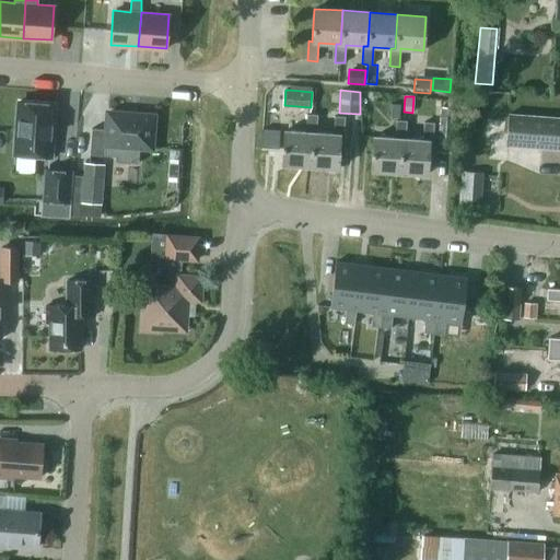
[(15,154),(50,156),(51,138),(53,138),(54,126),(53,126),(54,104),(19,102),(15,154)]
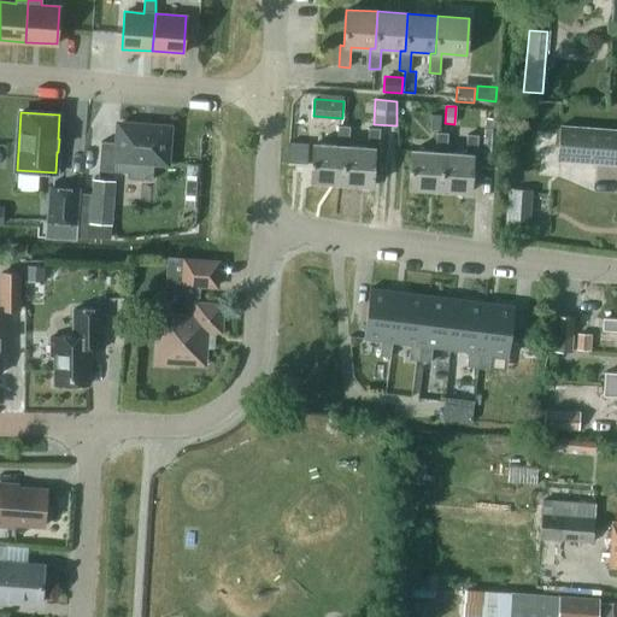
[(440,130),(441,116),(430,115),(430,130),(440,130)]
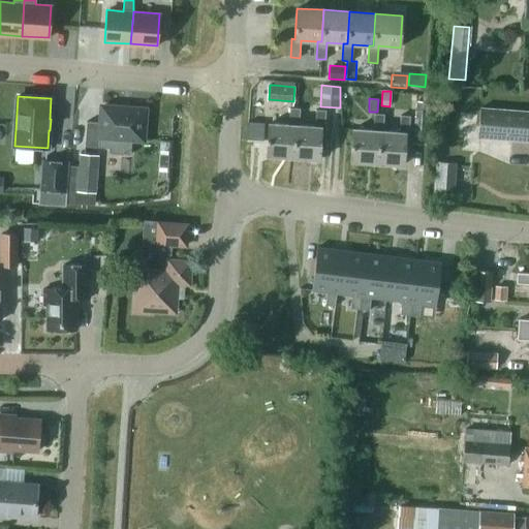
[(87,121),(85,146),(110,148),(109,152),(130,154),(131,139),(143,139),(145,110),(102,106),(100,122),(87,121)]
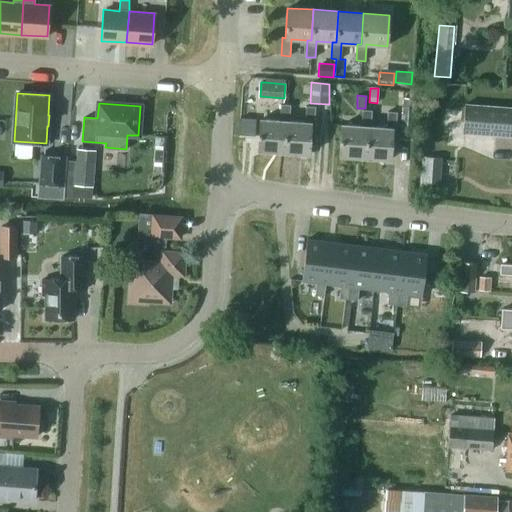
[(258,150),(284,152),(286,121),(289,121),(291,105),(281,104),(280,121),(260,119),(258,150)]
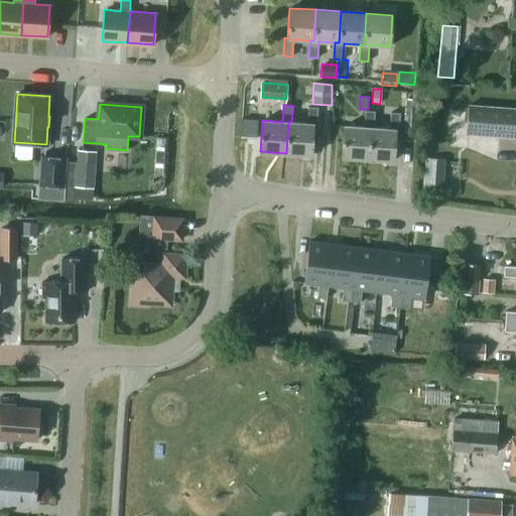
[(515,108),(470,106),(468,134),(515,136),(515,108)]
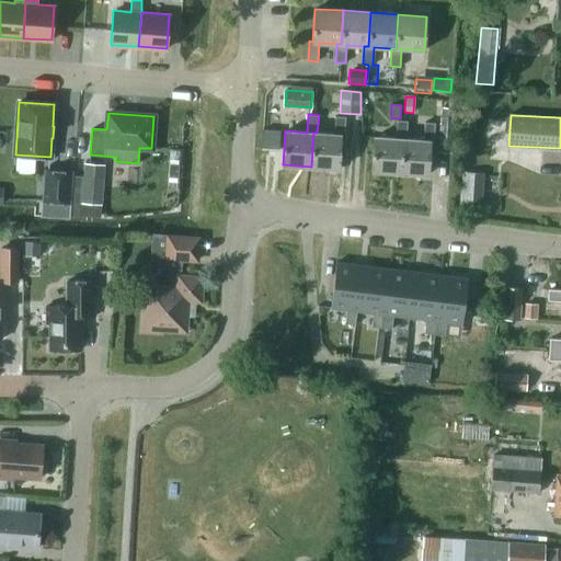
[(311,167),(315,167),(339,169),(341,136),(345,136),(346,116),(336,116),(334,134),(317,133),(313,133),(311,167)]
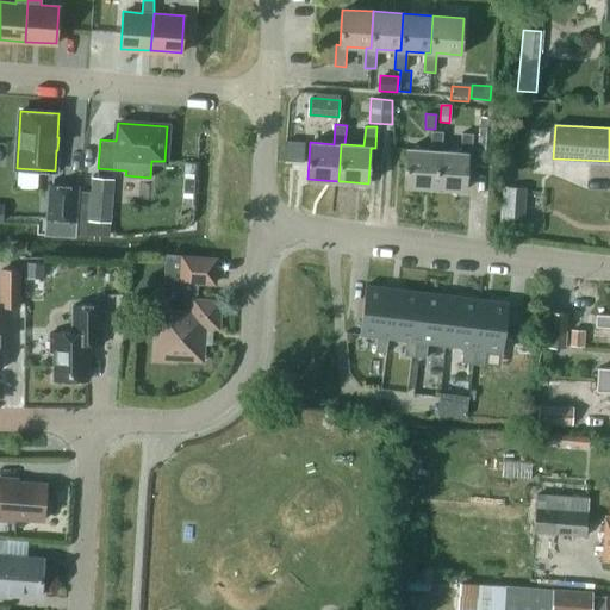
[(404,186),(436,188),(439,150),(442,151),(443,131),(433,131),(431,150),(408,149),(404,186)]
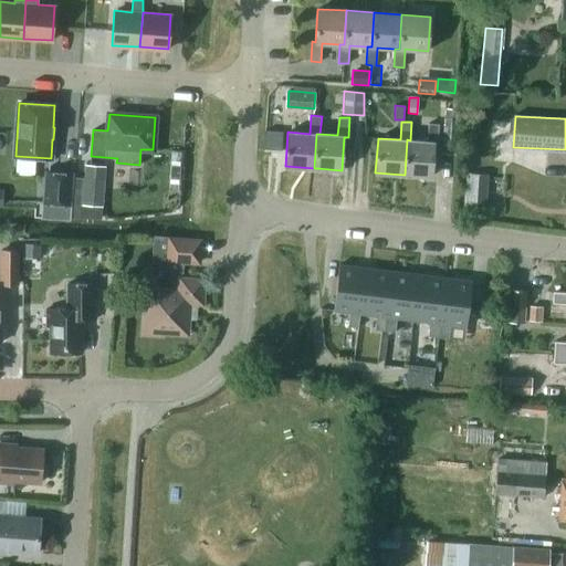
[(405,175),(408,175),(432,176),(435,143),(438,143),(439,124),(429,123),(428,142),(410,140),(407,139),(405,175)]
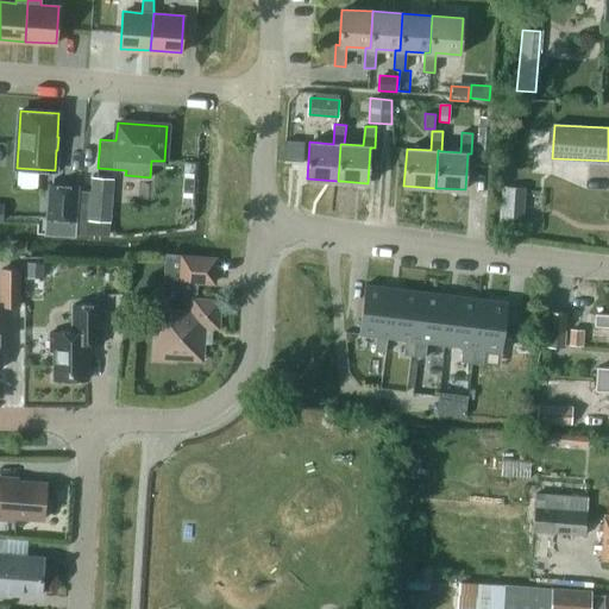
[(475,164),(490,165),(493,133),(476,132),(475,164)]
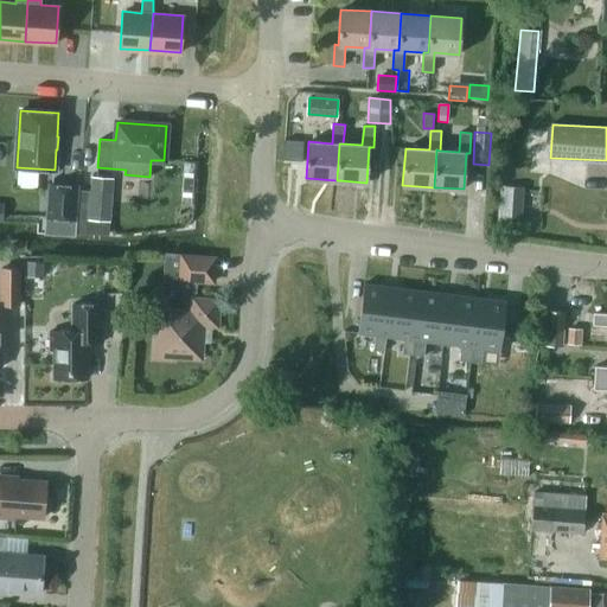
[(500,183),(498,217),(521,219),(524,185),(500,183)]
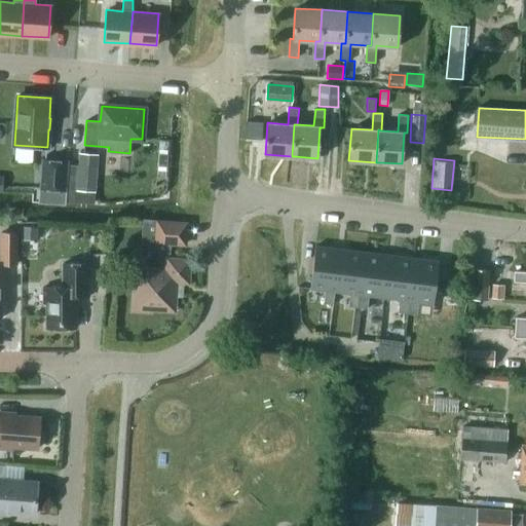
[(63,189),(65,160),(44,159),(42,188),(63,189)]
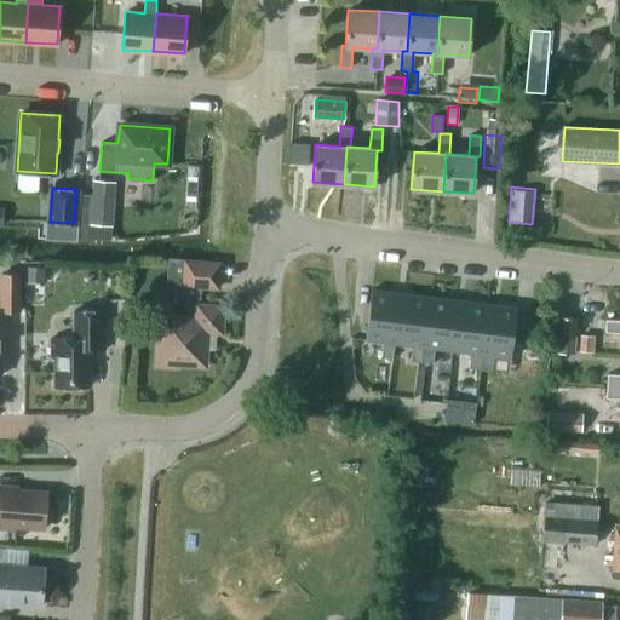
[(92,205),(90,224),(112,225),(114,206),(92,205)]
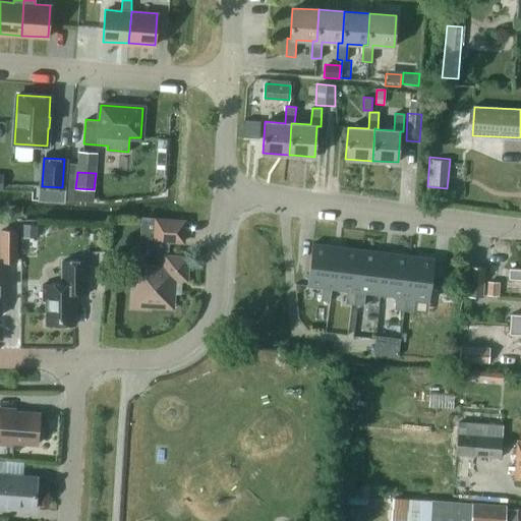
[(153,242),(185,243),(186,219),(154,217),(153,242)]
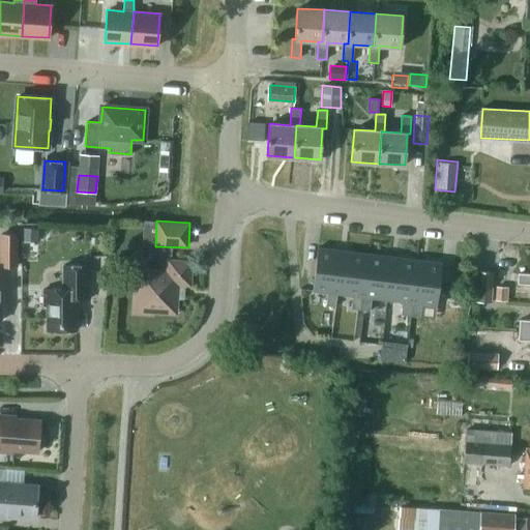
[(37,228),(25,228),(25,240),(37,240),(37,228)]
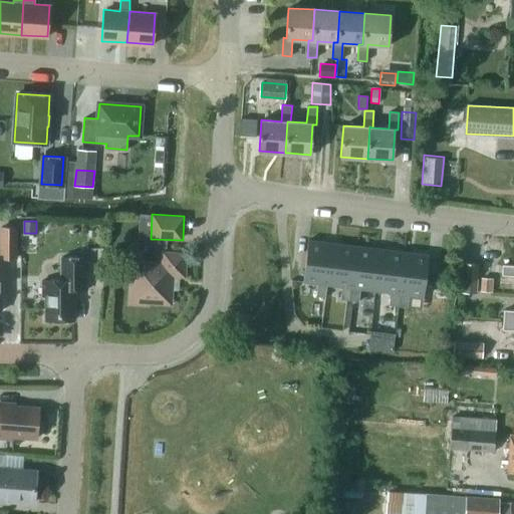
[(0,257),(16,257),(16,227),(0,227),(0,257)]
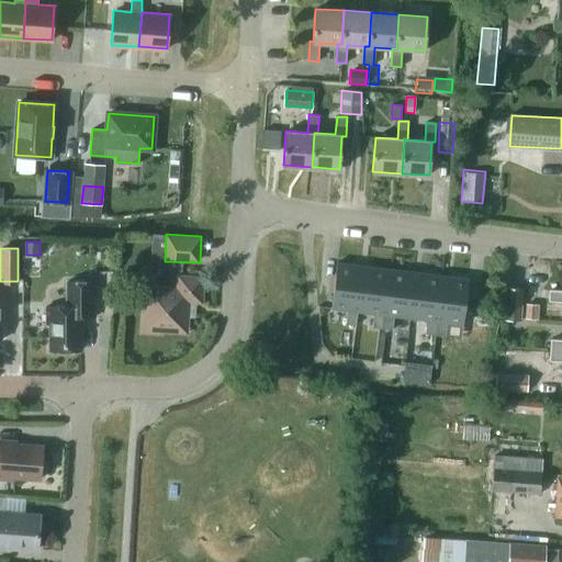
[(344,322),(355,324),(357,310),(356,310),(362,263),(336,260),(330,306),(346,308),(344,322)]
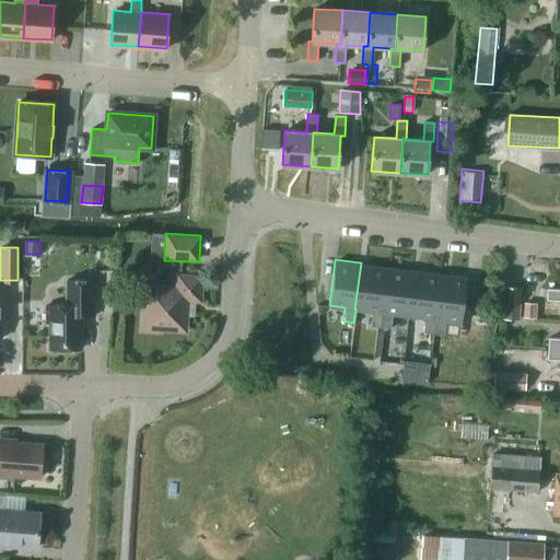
[(356,308),(371,311),(369,325),(380,326),(387,267),(361,263),(354,308),(356,308)]
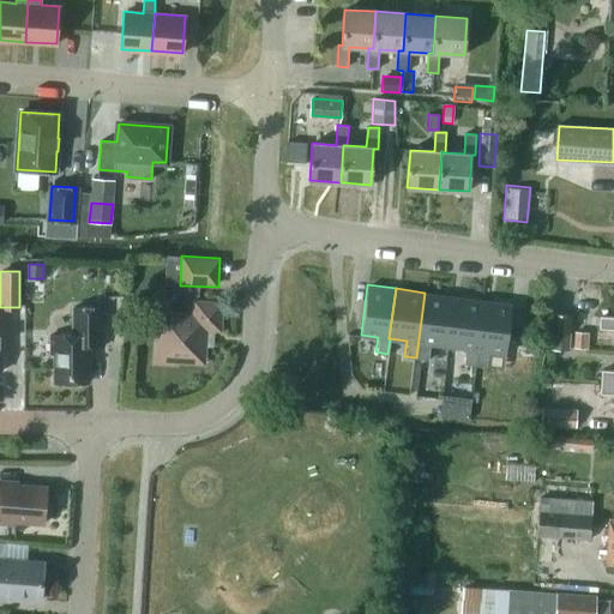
[(416,357),(427,359),(429,344),(447,347),(453,296),(425,293),(416,357)]
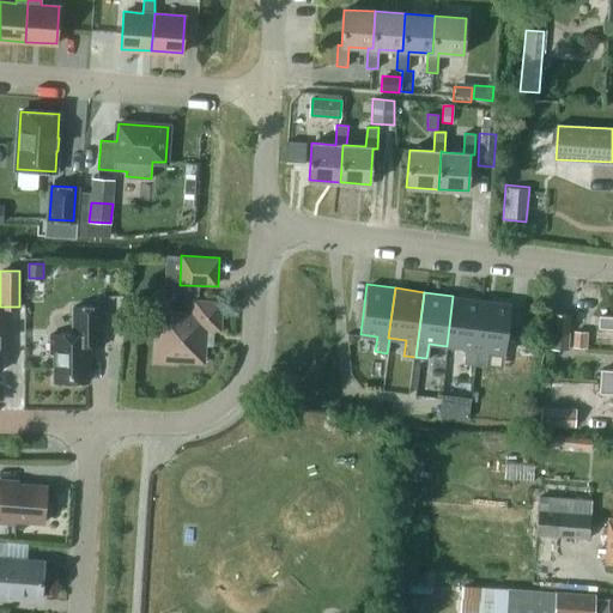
[(447,346),(463,349),(462,363),(473,365),(483,299),(453,296),(447,346)]
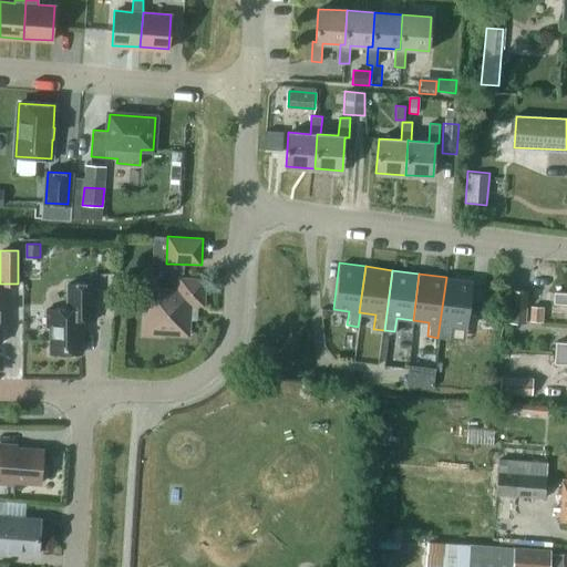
[(437,338),(447,339),(450,325),(465,327),(472,281),(446,277),(437,338)]
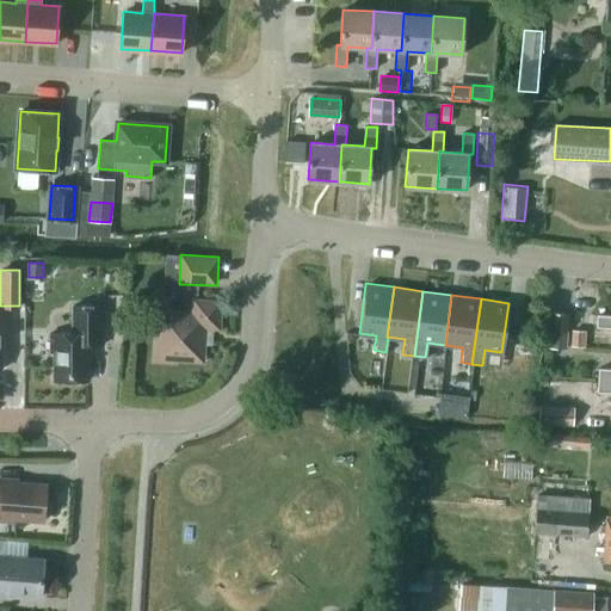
[(154,360),(174,362),(174,358),(201,359),(203,327),(218,327),(220,303),(195,301),(193,316),(161,314),(159,340),(155,340),(154,360)]
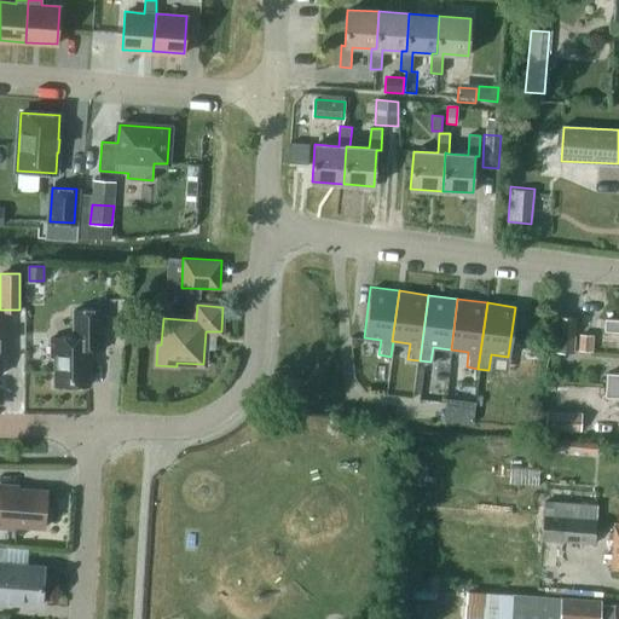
[(56,357),(55,386),(88,386),(88,350),(105,350),(105,310),(74,310),(74,337),(51,337),(51,357),(56,357)]
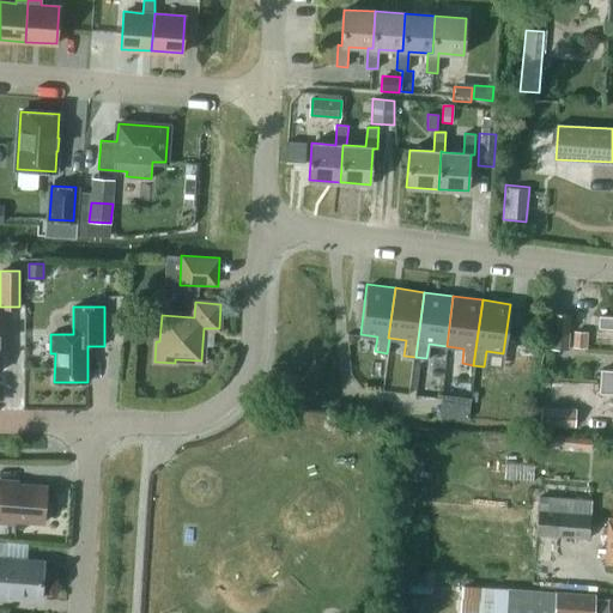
[(550,349),(569,350),(570,315),(551,314),(550,349)]
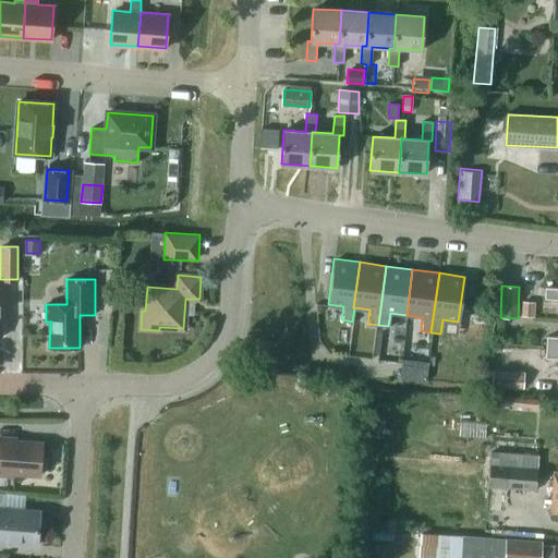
[(557,299),(557,288),(545,288),(545,299),(557,299)]
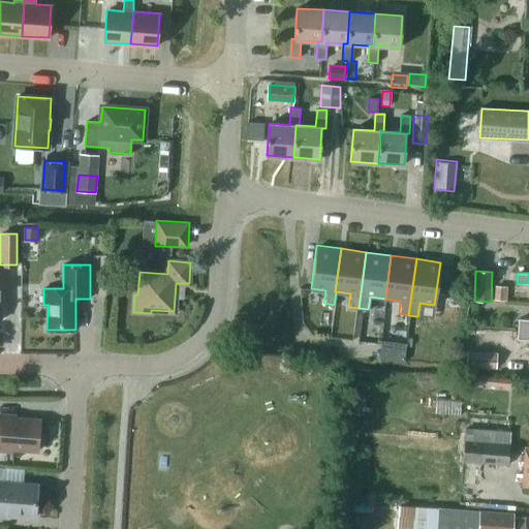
[(495,285),(494,299),(505,300),(506,286),(495,285)]
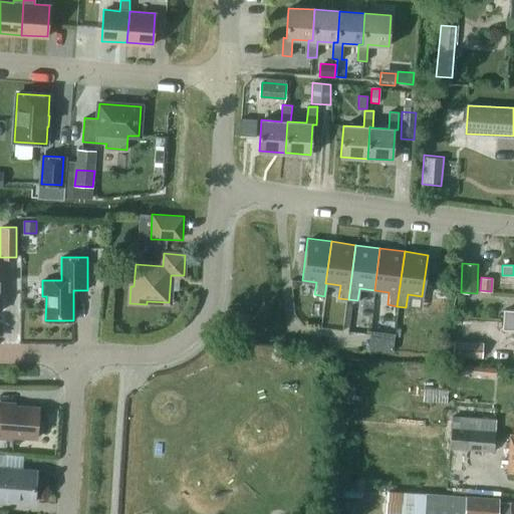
[(513,310),(504,310),(503,320),(513,320),(513,310)]
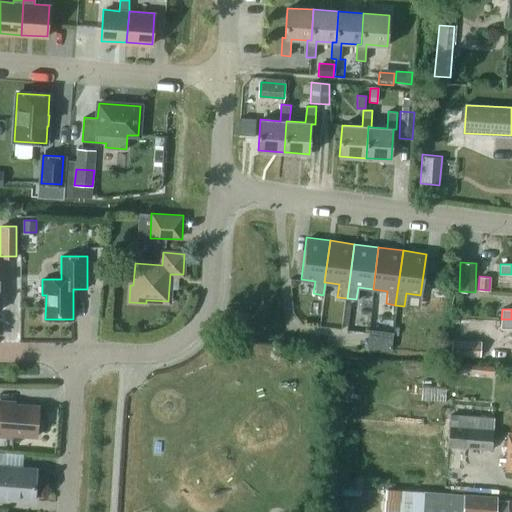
[(511,319),(501,319),(501,329),(511,329),(511,319)]
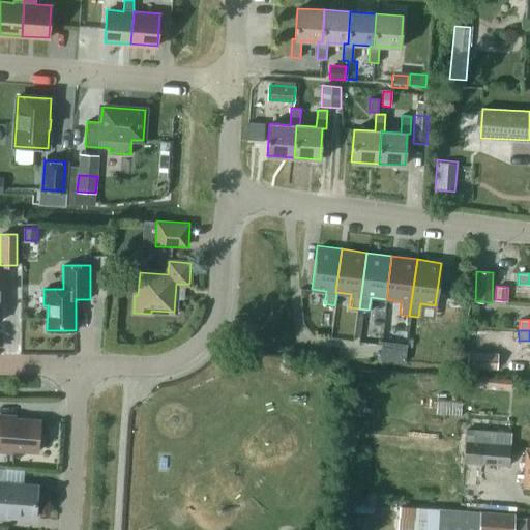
[(467,367),(498,370),(498,353),(468,351),(467,367)]
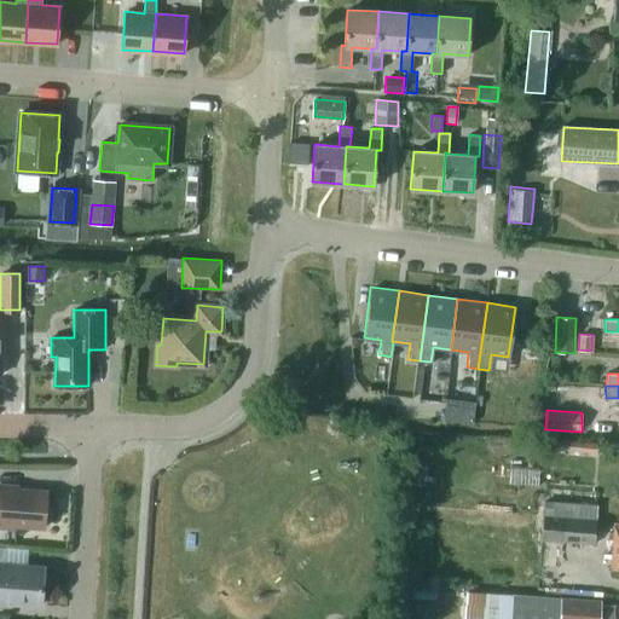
[(0,527),(16,530),(16,526),(45,527),(47,491),(18,490),(19,486),(0,484),(0,527)]
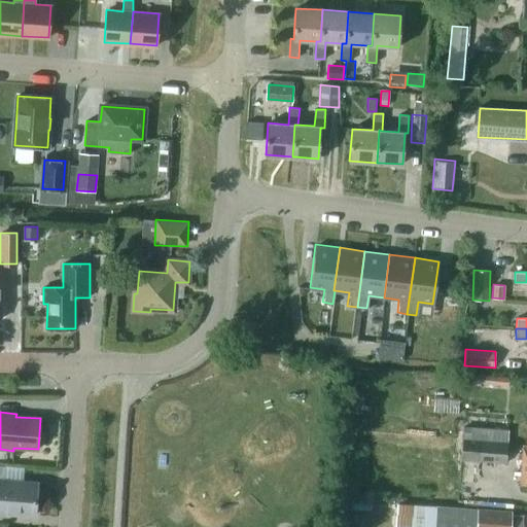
[(461,460),(505,463),(508,429),(463,426),(461,460)]
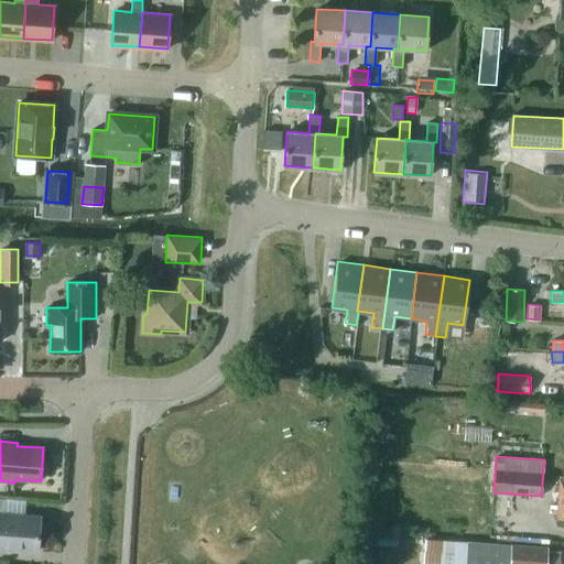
[(38,552),(40,517),(2,514),(3,499),(0,498),(0,551),(9,553),(10,550),(38,552)]
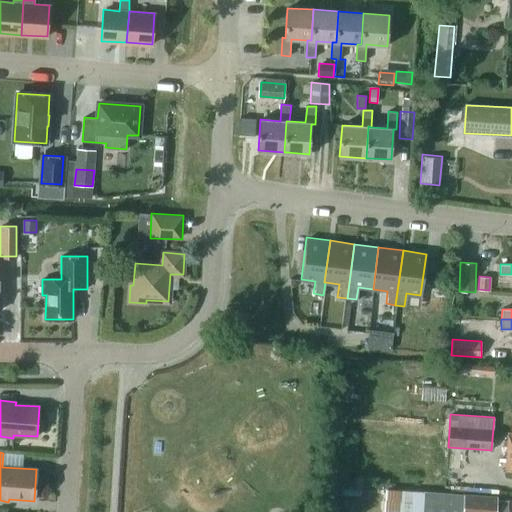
[(511,511),(511,501),(509,501),(497,500),(497,497),(464,495),(464,496),(386,491),(384,511),(511,511)]
